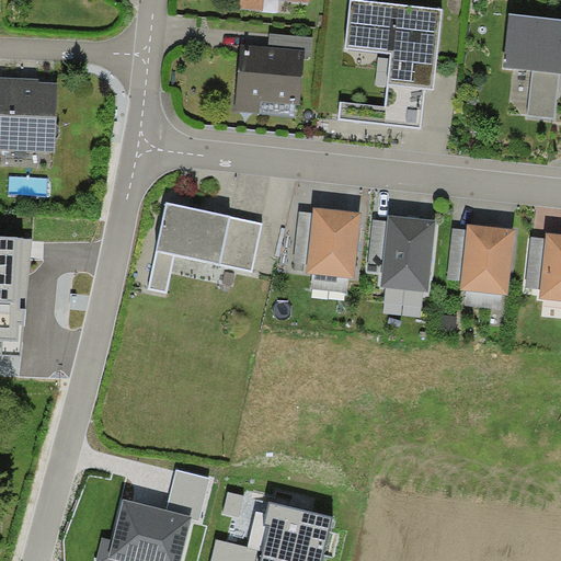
[(239,0),(239,8),(263,10),(264,0),(283,0),(310,2),(310,0),(239,0)]
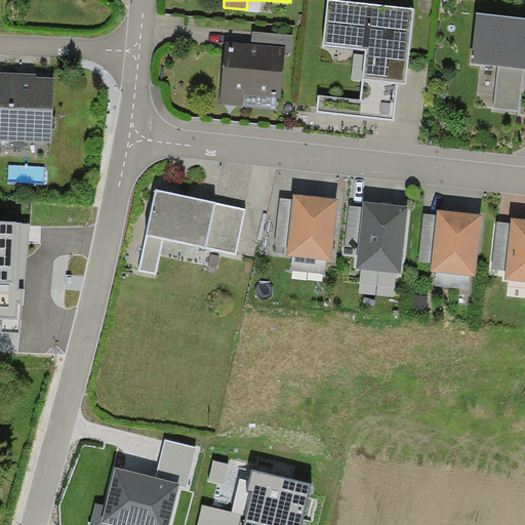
[(414,9),(337,0),(328,0),(323,44),(366,49),(363,78),(406,83),(414,9)]
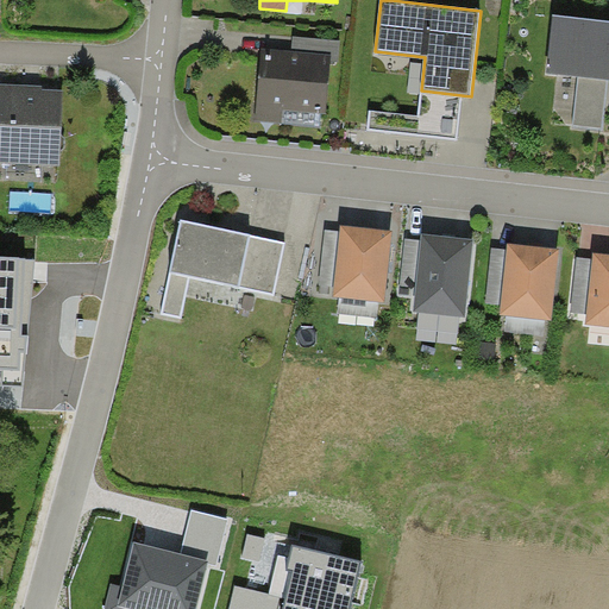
[(608,20),(553,14),(546,71),(579,76),(608,79),(608,20)]
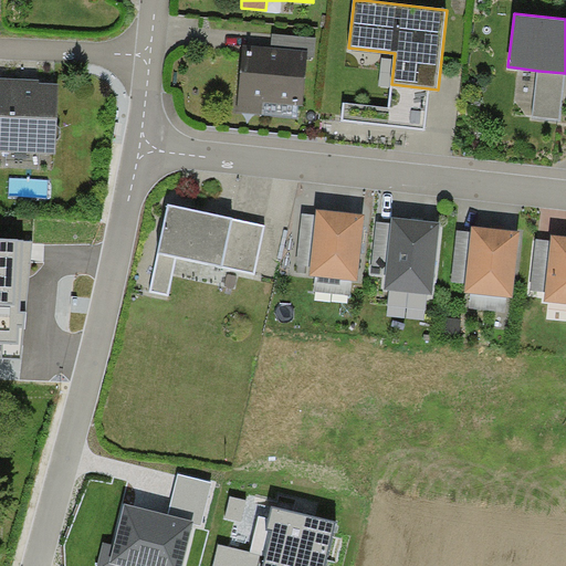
[(272,33),(271,46),(307,50),(306,56),(315,58),(316,37),(272,33)]
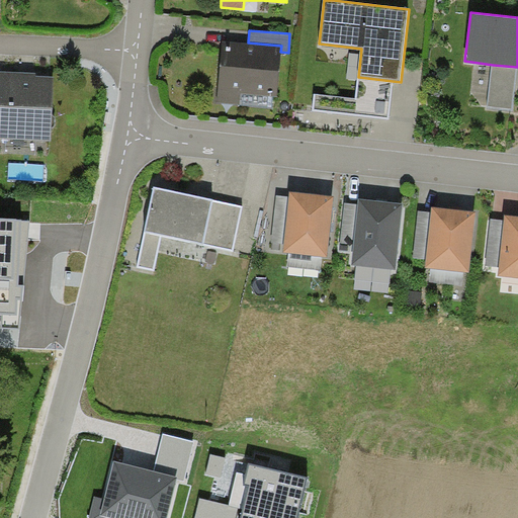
[(248,42),(223,40),(218,101),(240,103),(241,93),(276,96),(280,52),(281,46),(248,42)]
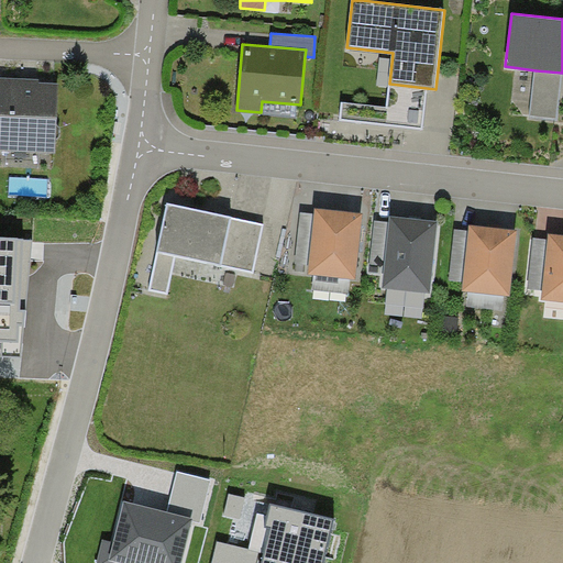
[(556,118),(562,73),(536,70),(530,114),(556,118)]
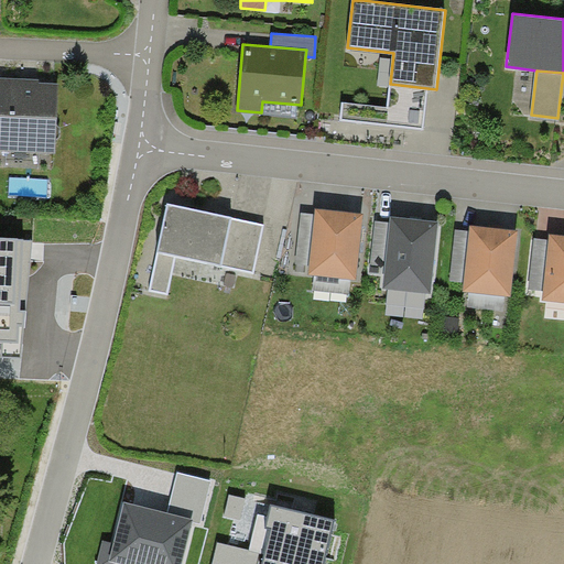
[(40,78),(0,76),(0,150),(55,153),(58,84),(40,83),(40,78)]
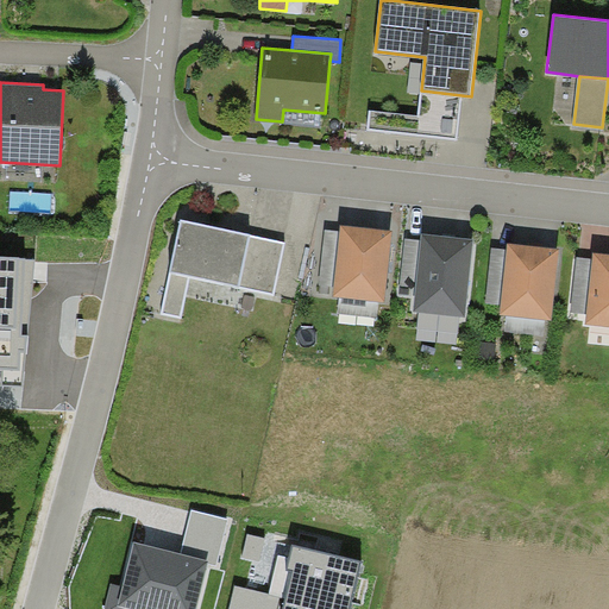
[(250,234),(181,220),(170,271),(189,276),(238,287),(250,234)]
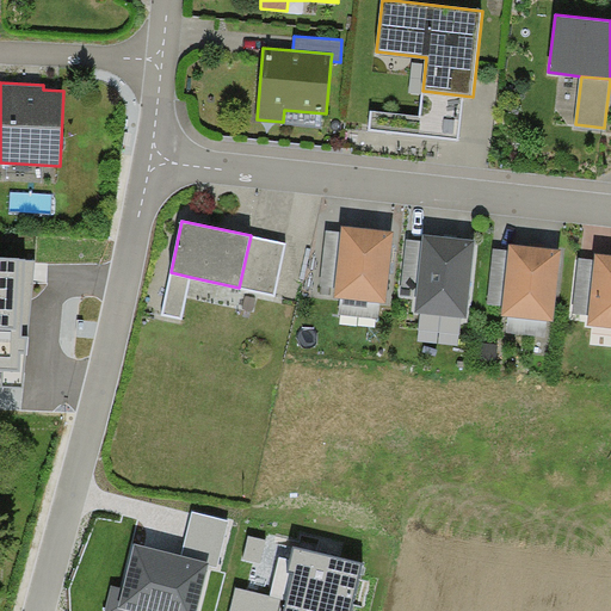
[(394,232),(341,226),(340,232),(334,294),(334,297),(387,303),(394,232)]
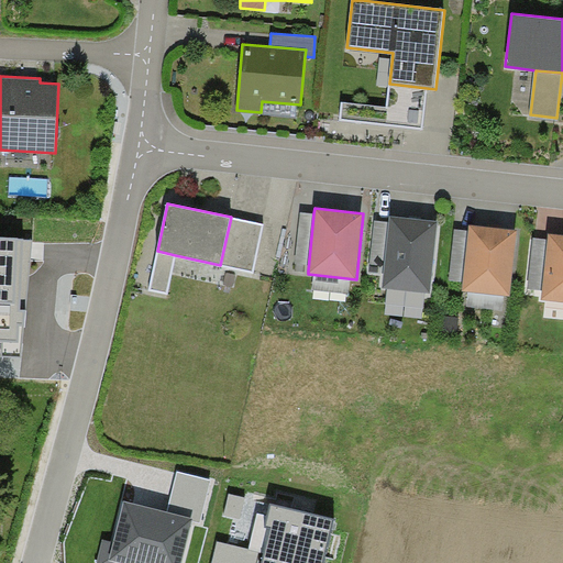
[(308,271),(313,213),(300,212),(295,269),(308,271)]
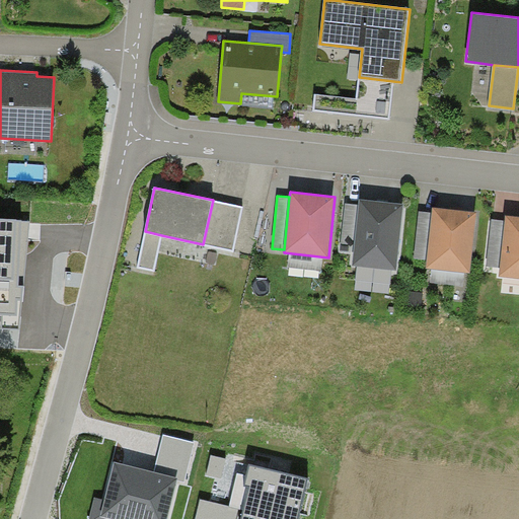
[(243,207),(213,200),(203,244),(233,251),(243,207)]
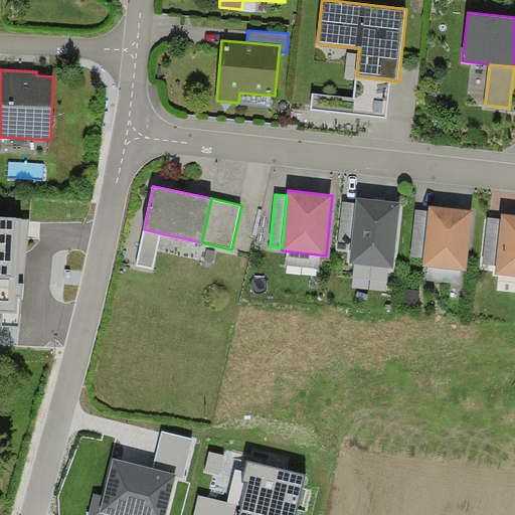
[(400,202),(356,198),(356,202),(350,251),(349,263),(393,268),(400,202)]
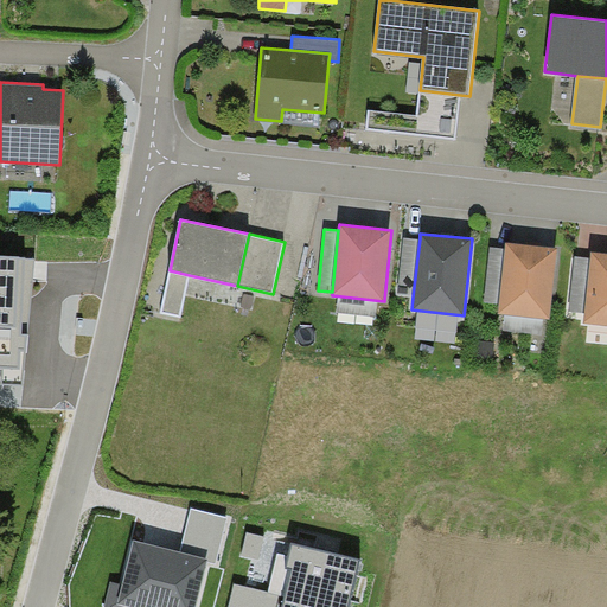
[(413,296),(420,238),(404,237),(398,294),(413,296)]
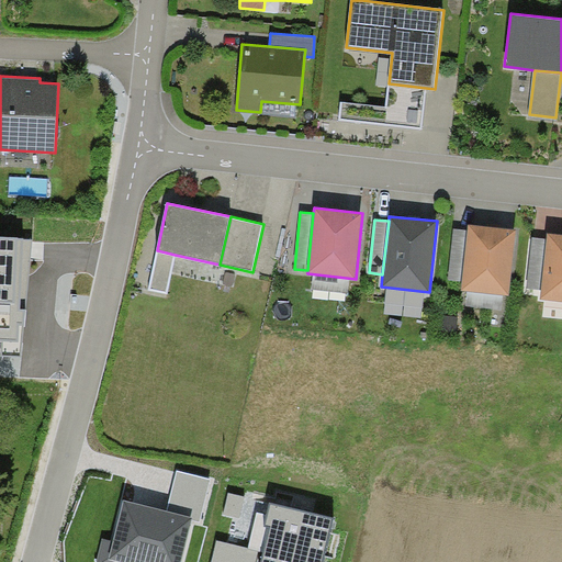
[(517,229),(469,224),(468,231),(462,281),(461,290),(509,295),(517,229)]
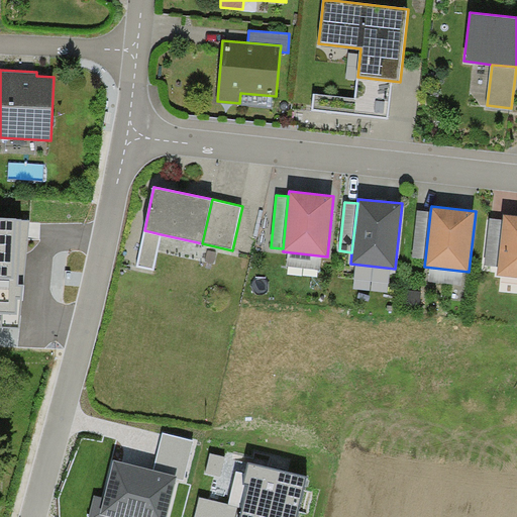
[(425,259),(430,212),(417,210),(412,256),(425,259)]
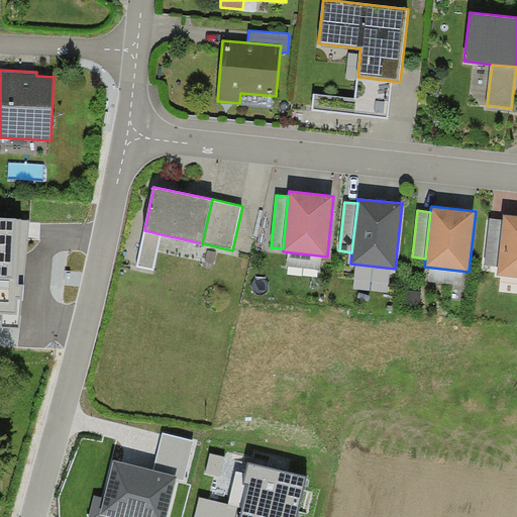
[(516,215),(504,214),(503,220),(498,267),(497,275),(516,277),(516,215)]
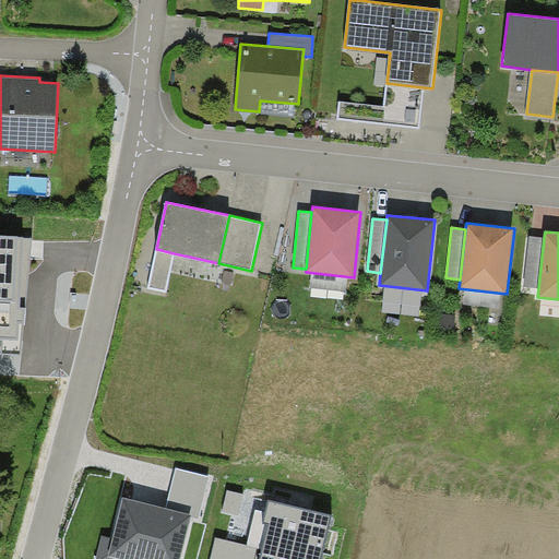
[(0,339),(19,340),(20,323),(27,323),(32,238),(24,238),(24,236),(0,235),(0,339)]
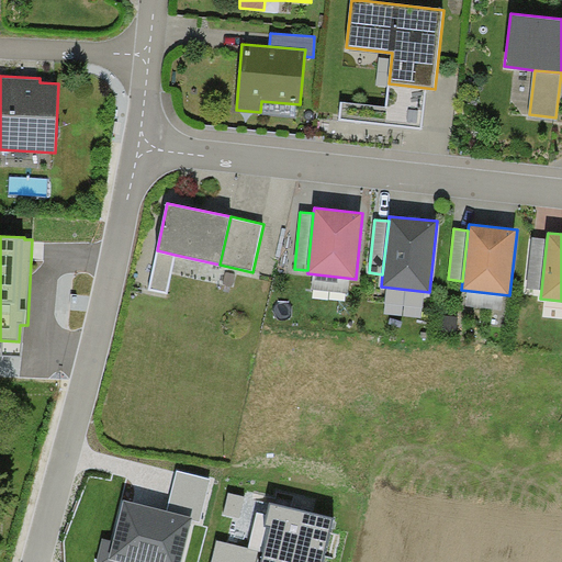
[(541,290),(547,239),(532,237),(527,289),(541,290)]
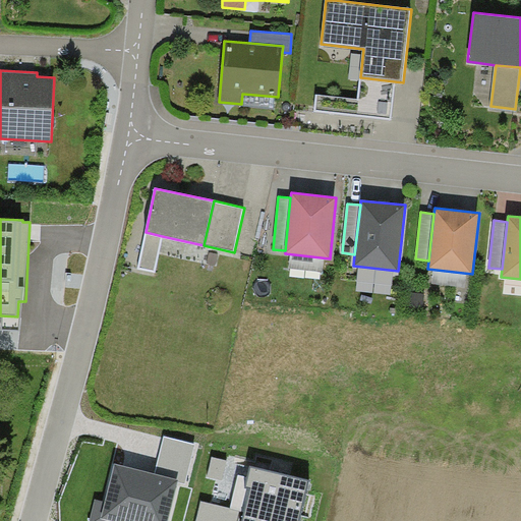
[(155,272),(162,236),(146,232),(138,269),(155,272)]
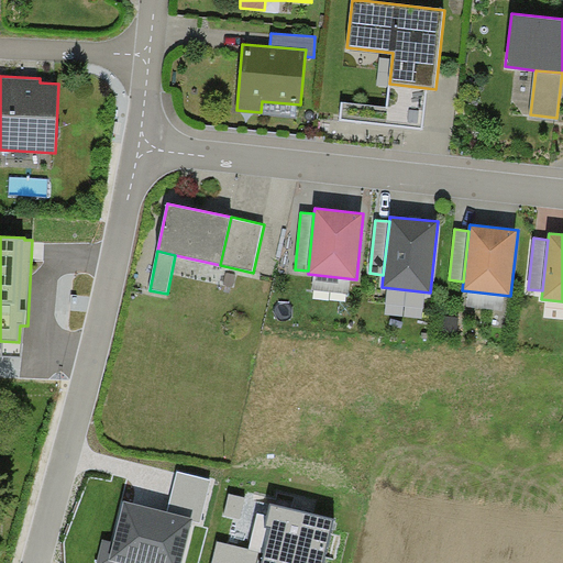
[(211,479),(177,472),(167,512),(194,518),(194,521),(199,523),(211,479)]
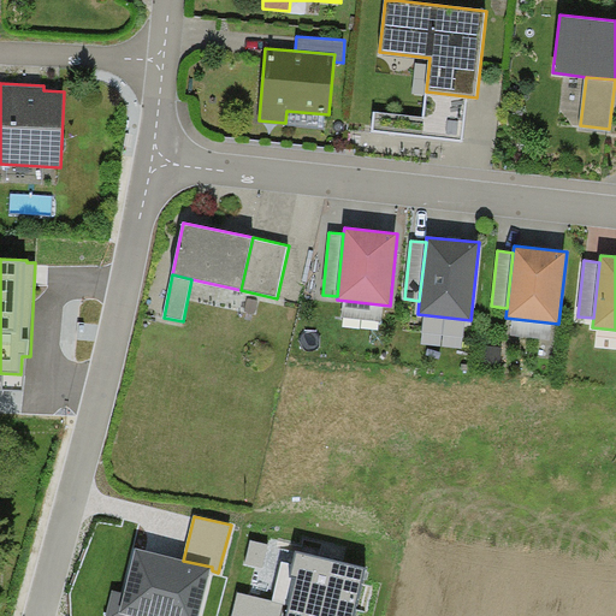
[(268,544),(252,540),(246,563),(262,567),(268,544)]
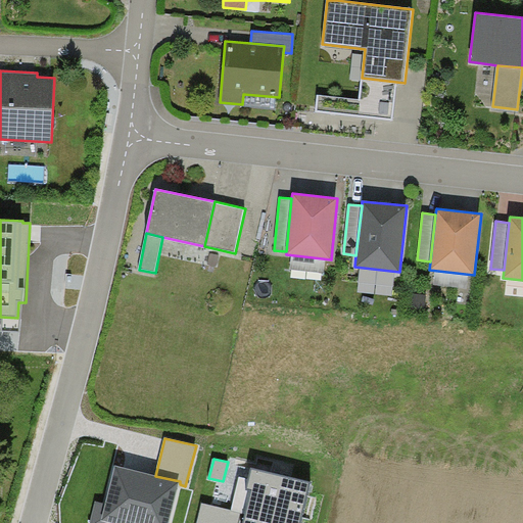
[(155,476),(114,466),(108,491),(105,504),(101,521),(108,522),(170,522),(180,484),(180,481),(155,476)]
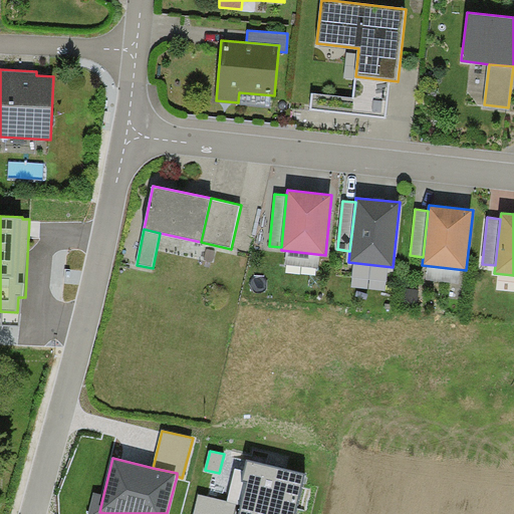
[(295,513),(305,474),(248,460),(245,471),(237,504),(234,513),(295,513)]
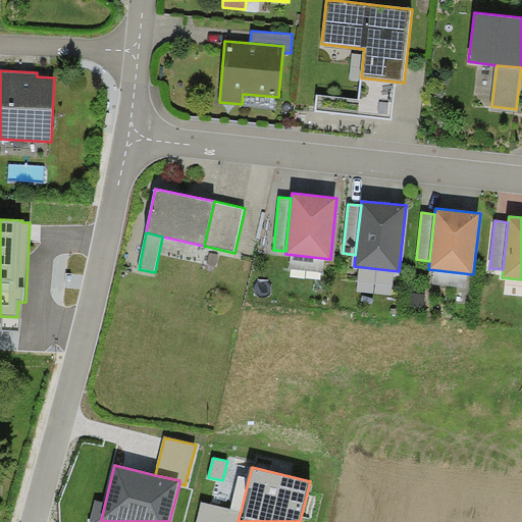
[(230,510),(241,512),(249,478),(239,476),(230,510)]
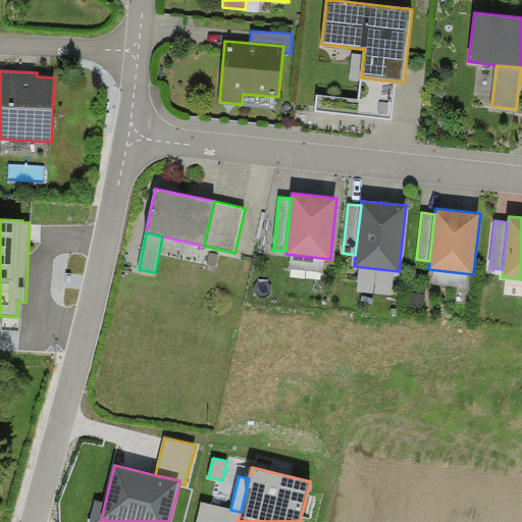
[(108,521),(101,520),(105,503),(95,501),(90,521),(108,521)]
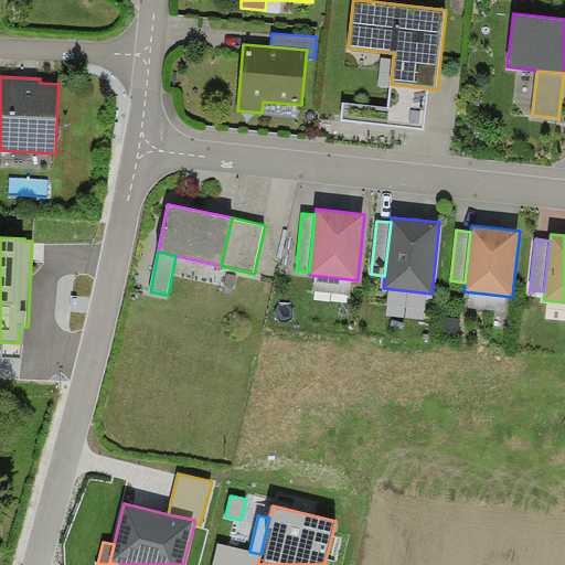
[(249,552),(219,544),(213,564),(257,564),(260,554),(249,552)]
